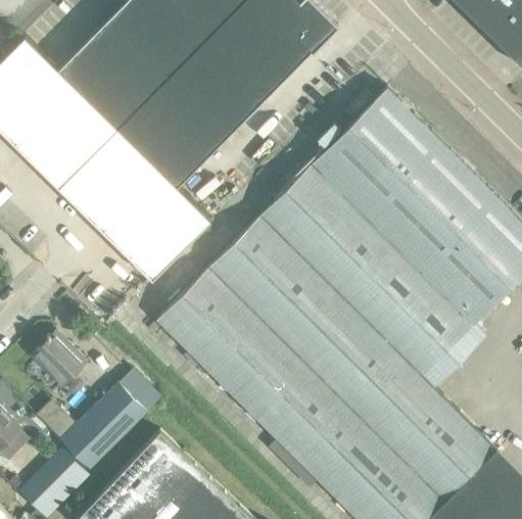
[(127,0),(57,72),(74,88),(119,132),(159,173),(177,189),(337,29),(309,0),(303,0),(300,4),(294,0),(127,0)]
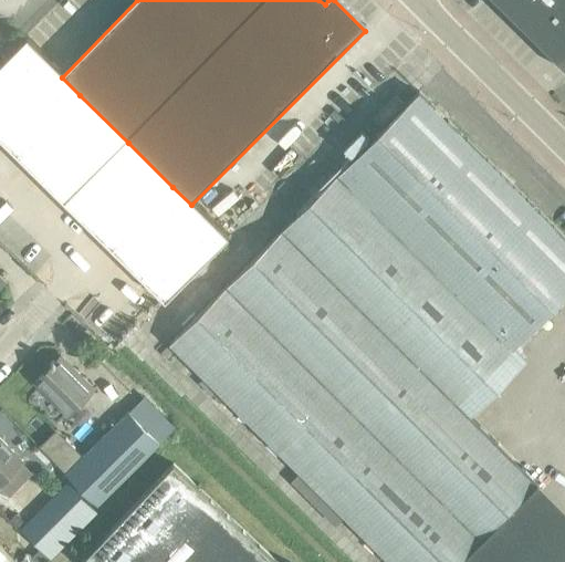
[(564,0),(491,0),(564,72),(564,0)]
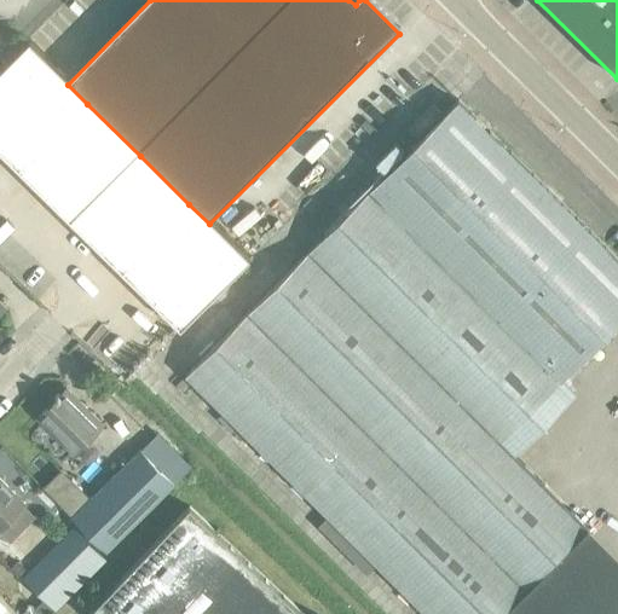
[(68,85),(27,45),(0,73),(0,160),(17,177),(87,104),(68,85)]
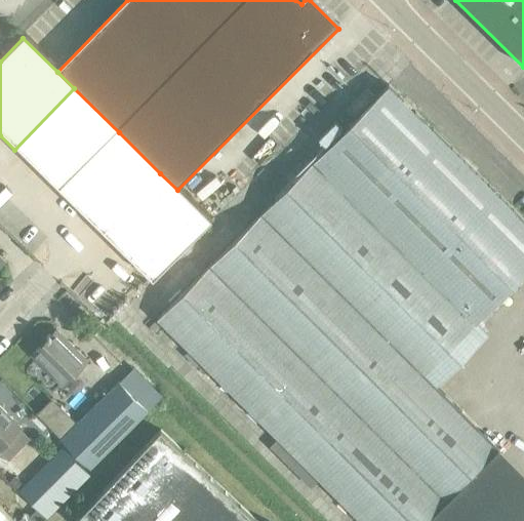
[(119,132),(74,88),(14,150),(58,194),(119,132)]
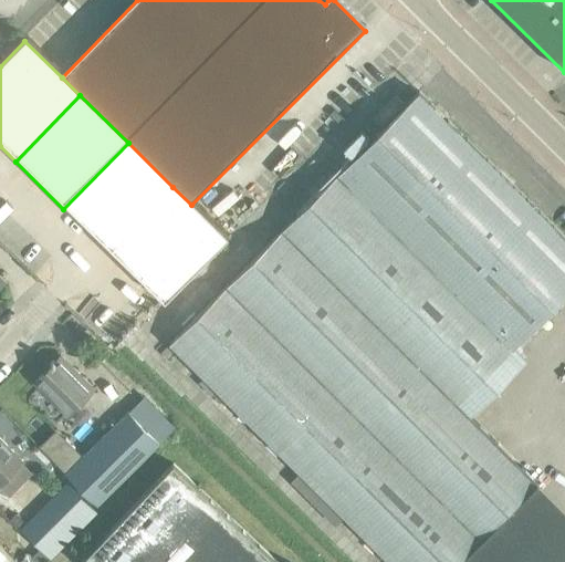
[(501,451),(470,420),(526,363),(513,351),(564,298),(564,241),(418,96),(168,349),(388,561),(458,561),(535,482),(501,451)]
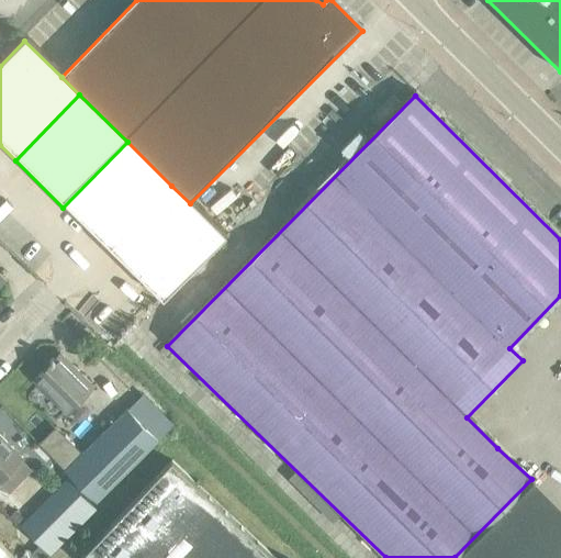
[(171,186),(127,142),(63,208),(109,253),(171,186)]
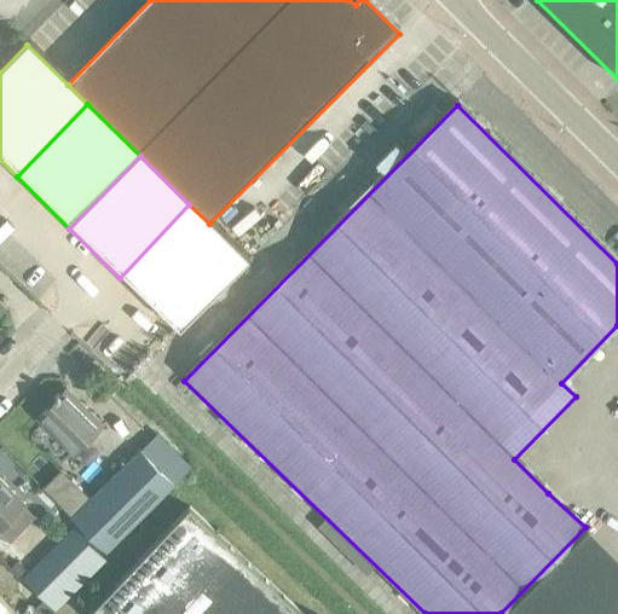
[(178,335),(249,264),(209,224),(189,204),(120,278),(178,335)]
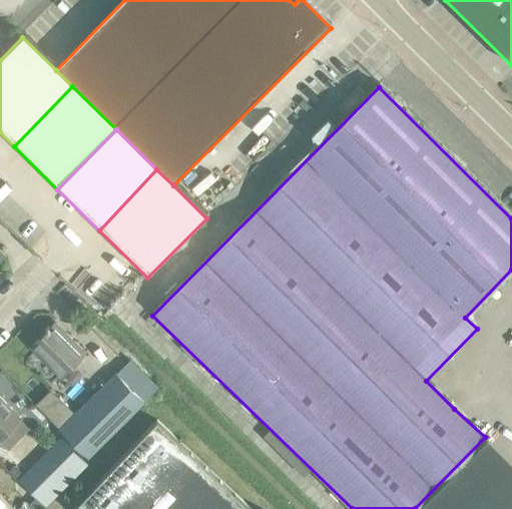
[(60,380),(84,356),(54,327),(31,350),(60,380)]
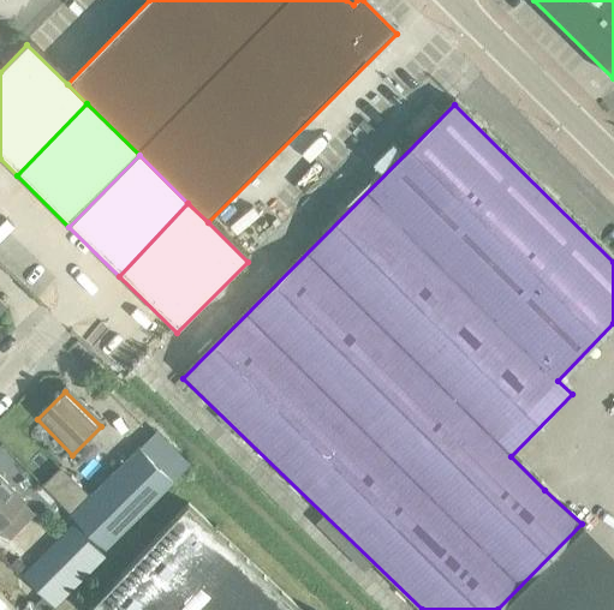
[(108,556),(166,497),(191,470),(170,447),(147,470),(131,455),(88,498),(60,471),(41,489),(108,556)]
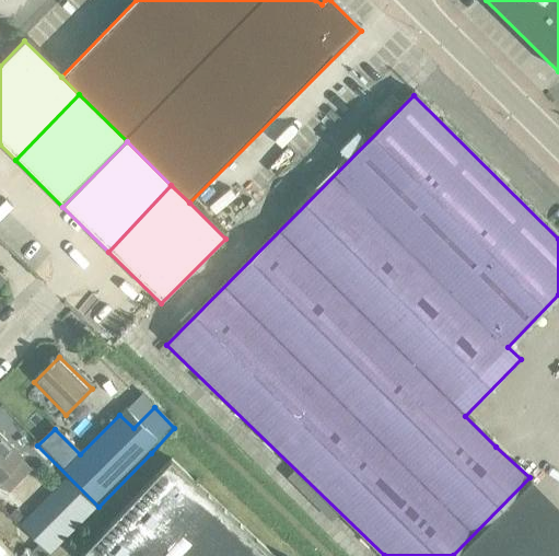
[(0,482),(22,461),(0,439),(0,482)]
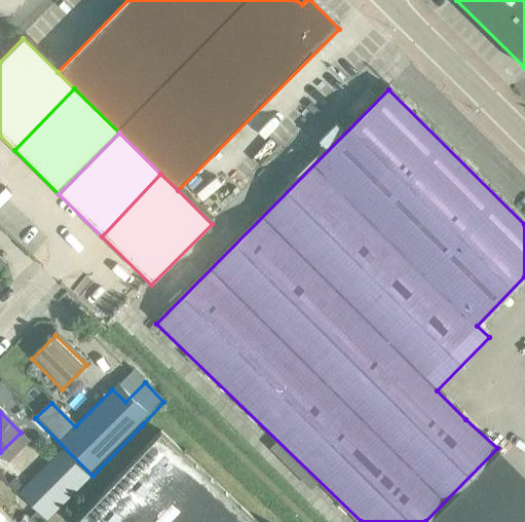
[(253,521),(158,433),(75,521),(253,521)]
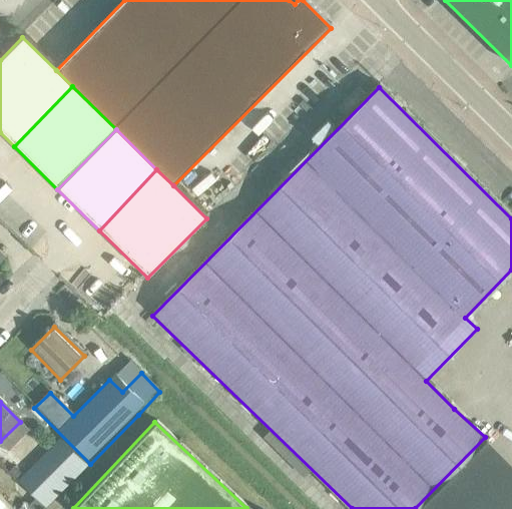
[(61,441),(19,483),(44,508),(46,508),(87,467),(61,441)]
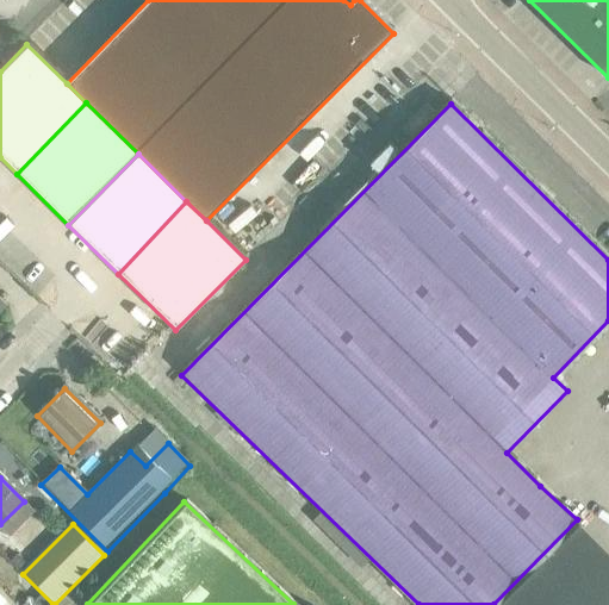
[(10,604),(0,594),(0,604),(10,604)]
